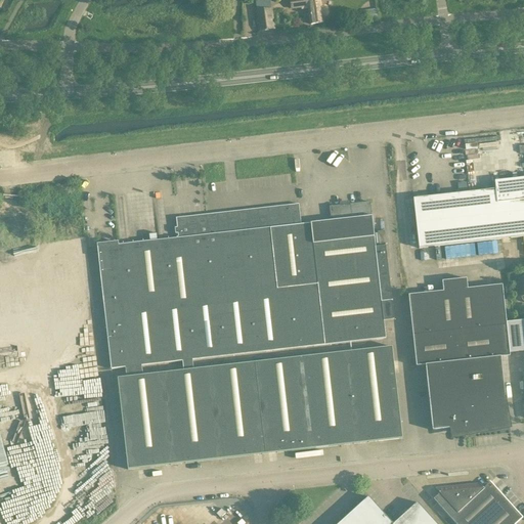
[(256,10),(255,10),(258,32),(275,29),(272,8),(271,8),(269,0),(260,0),(255,1),(256,10)]
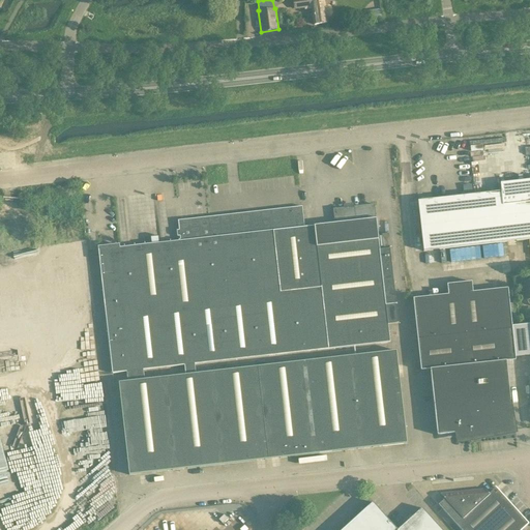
[(324,0),(293,0),(295,9),(312,7),(315,25),(328,23),(327,18),(330,18),(331,15),(330,8),(328,6),(325,7),(324,0)]
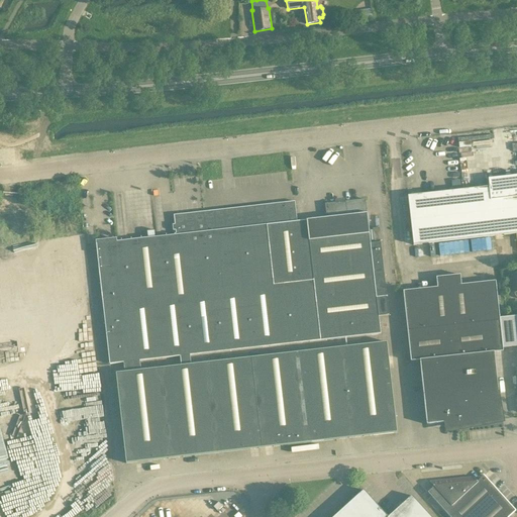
[(372,9),(359,10),(362,21),(373,19),(372,9)]
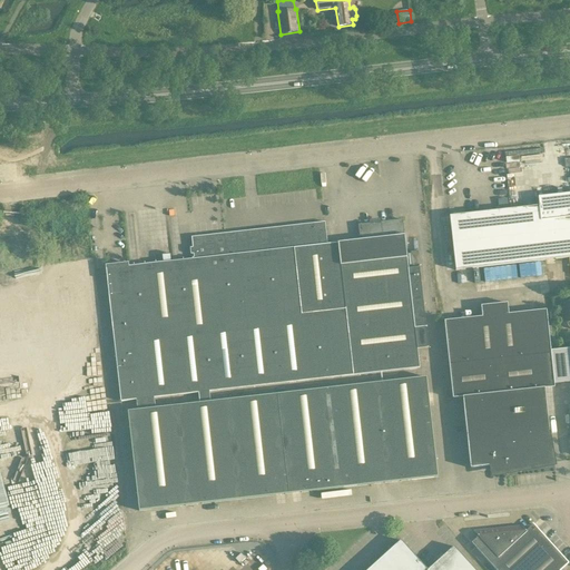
[(445,169),(460,302),(507,297),(492,164),(445,169)]
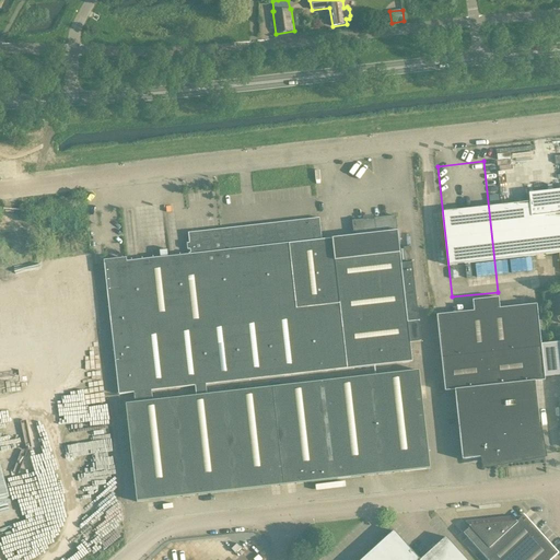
[(189,254),(103,264),(118,394),(132,392),(133,403),(151,400),(150,391),(195,385),(196,396),(207,395),(206,384),(410,360),(408,341),(419,340),(410,261),(399,263),(394,216),(350,220),(352,235),(321,238),(318,218),(187,232),(189,254)]
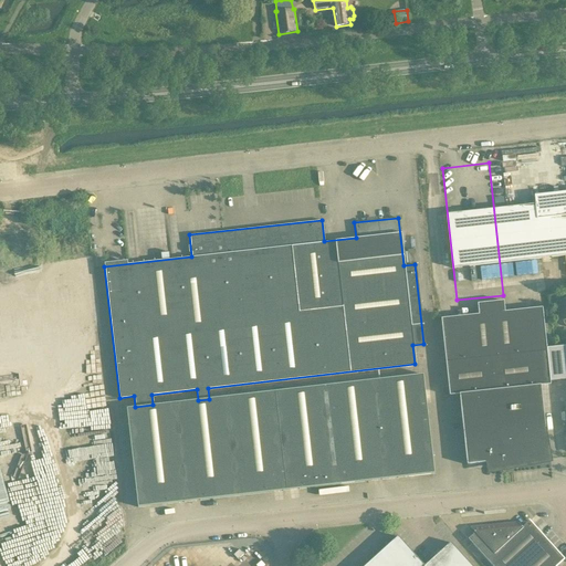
[(502,276),(514,275),(513,265),(501,265),(502,276)]
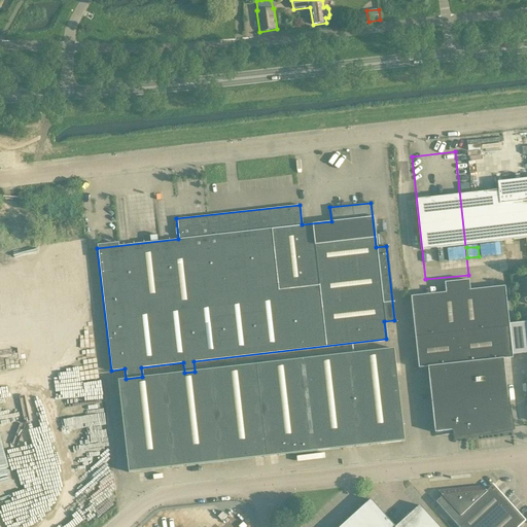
[(445,293),(410,296),(418,369),(427,367),(434,433),(455,430),(456,434),(511,429),(503,359),(512,358),(504,286),(469,290),(468,280),(444,283),(445,293)]
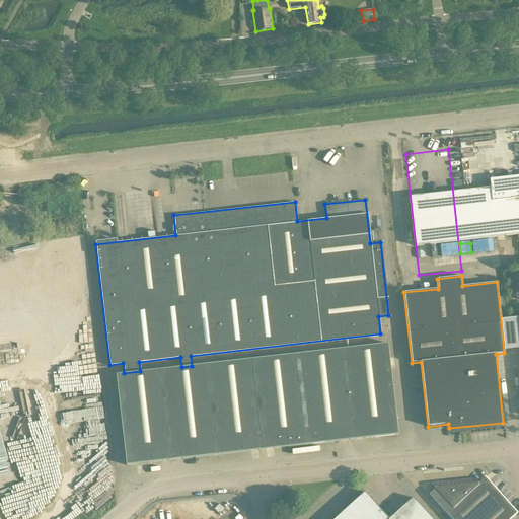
[(518,317),(501,319),(504,351),(518,349),(518,317)]
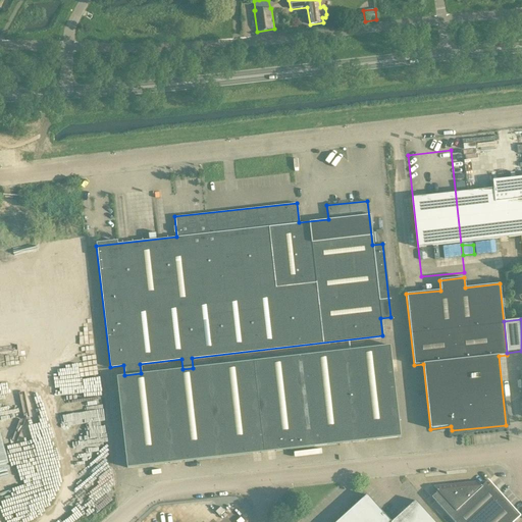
[(124,375),(116,376),(127,468),(400,436),(389,346),(193,368),(183,369),(141,373),(124,375)]
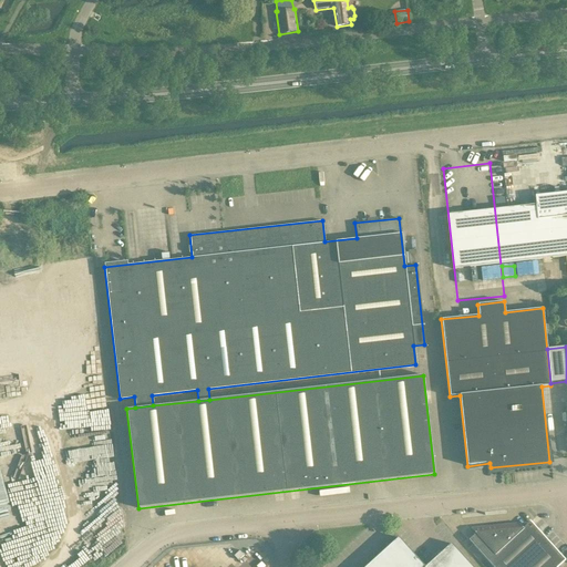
[(475,534),(467,540),(492,566),(556,566),(564,560),(529,523),(523,528),(517,523),(471,528),(475,534)]
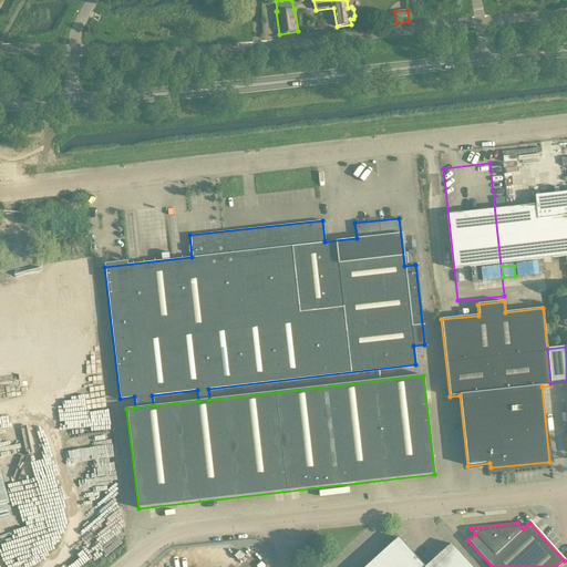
[(423,566),(398,538),(374,559),(380,566),(423,566)]
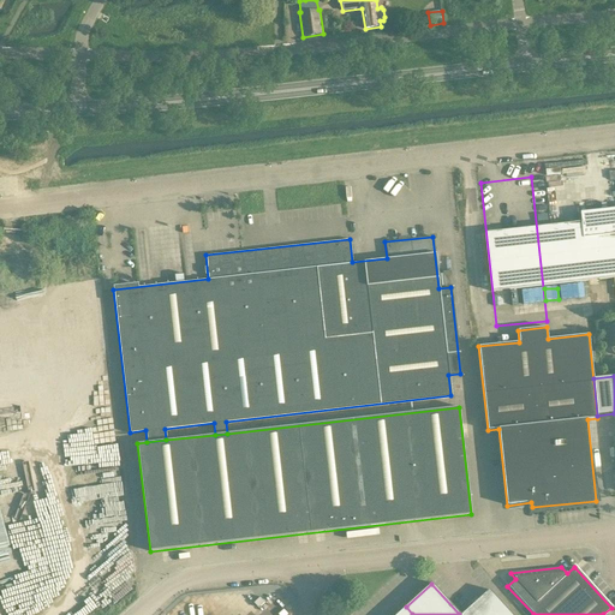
[(459,614),(509,614),(488,590),(459,614)]
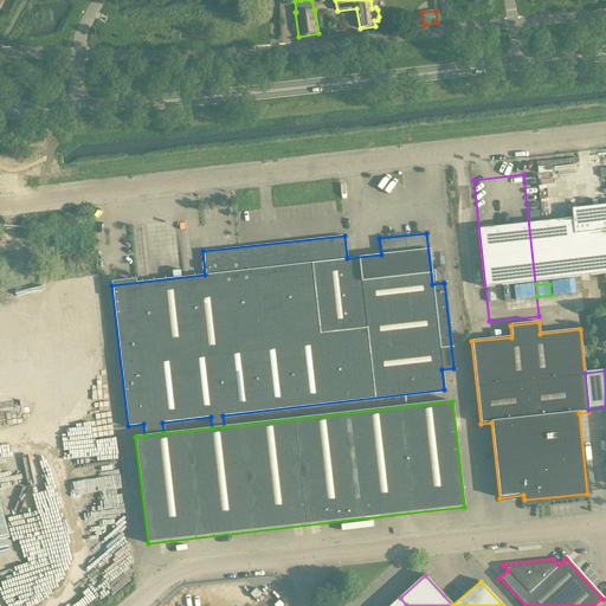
[(257,588),(251,594),(255,599),(262,593),(257,588)]
